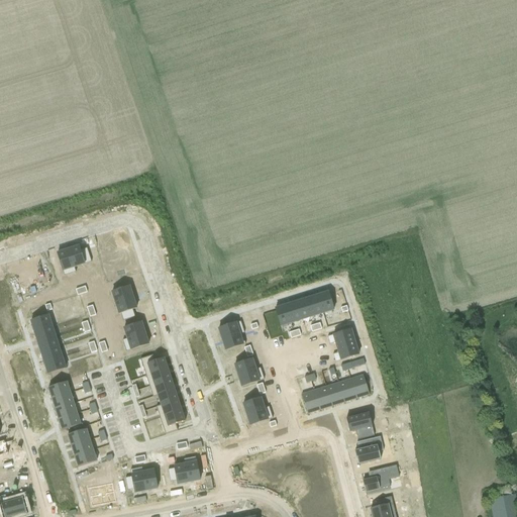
[(79,246),(68,249),(74,268),(85,264),(83,260),(79,248),(79,246)]
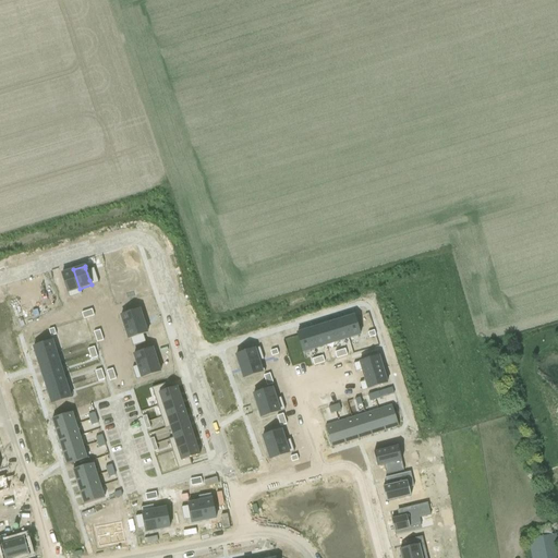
[(73,269),(61,274),(62,276),(67,288),(68,292),(80,289),(73,269)]
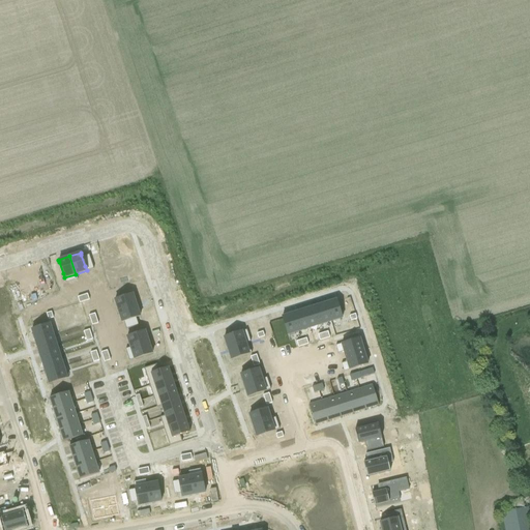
[(119,299),(115,300),(118,312),(137,305),(133,294),(130,295),(119,299)]
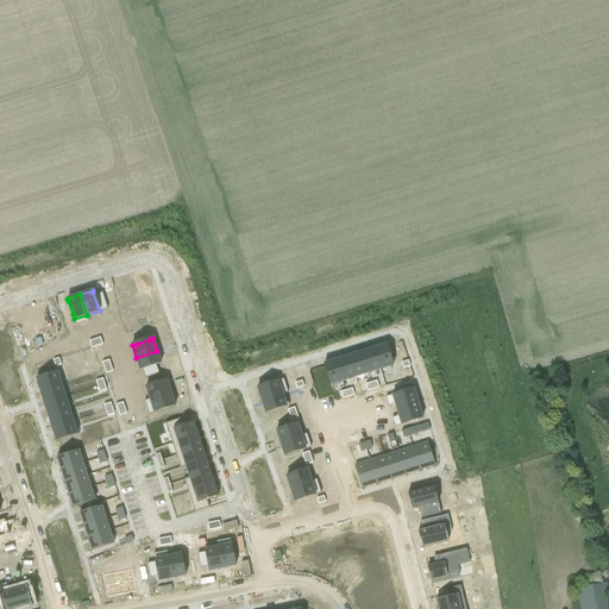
[(387,345),(374,350),(381,370),(393,366),(387,345)]
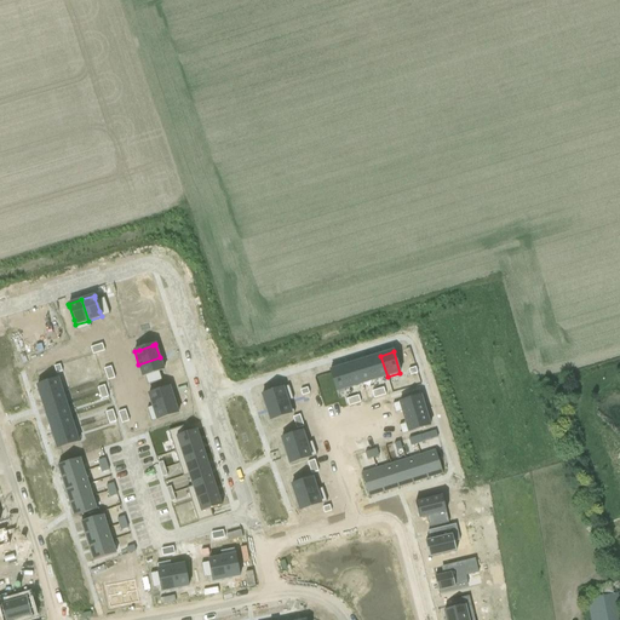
[(380,356),(368,360),(374,380),(388,377),(380,356)]
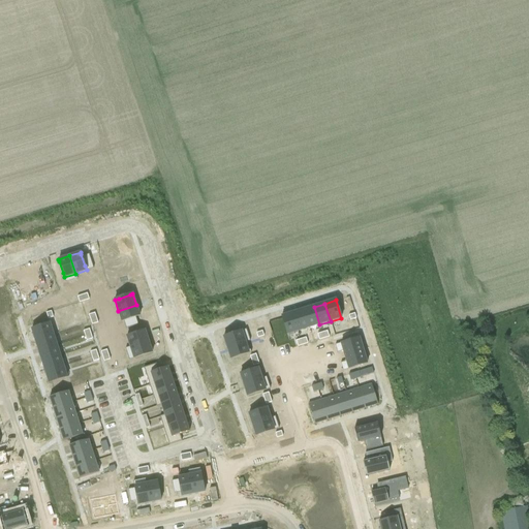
[(136,305),(118,311),(122,322),(126,320),(137,317),(139,316),(136,305)]
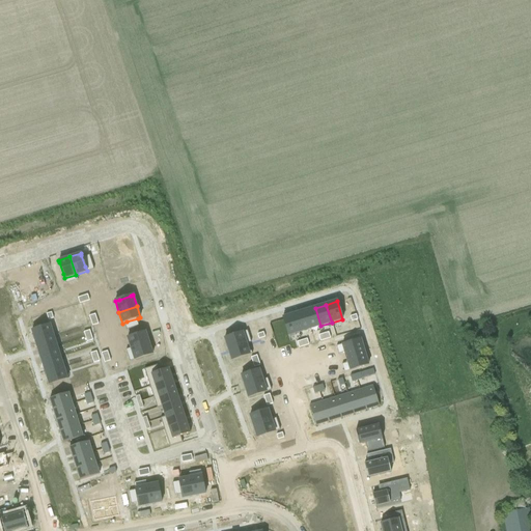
[(315,308),(305,311),(310,329),(320,326),(315,308)]
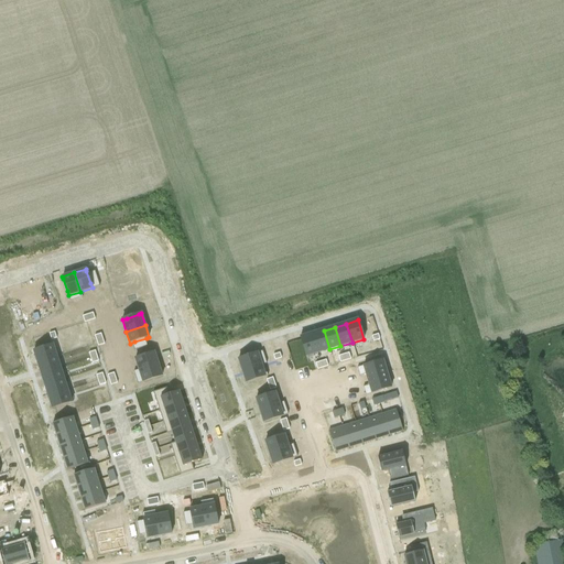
[(324,331),(312,334),(318,354),(329,349),(324,331)]
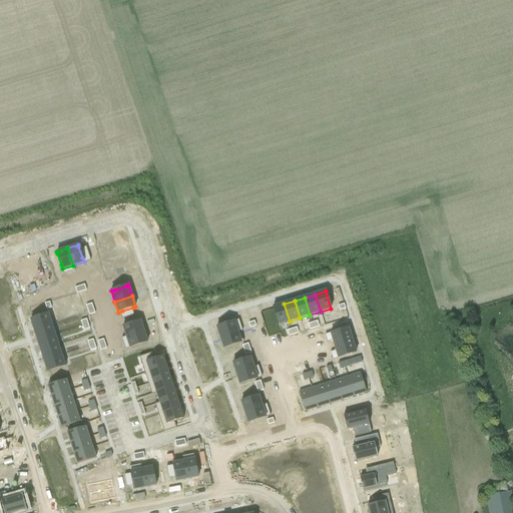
[(284,304),(273,307),(274,309),(278,321),(279,325),(290,322),(284,304)]
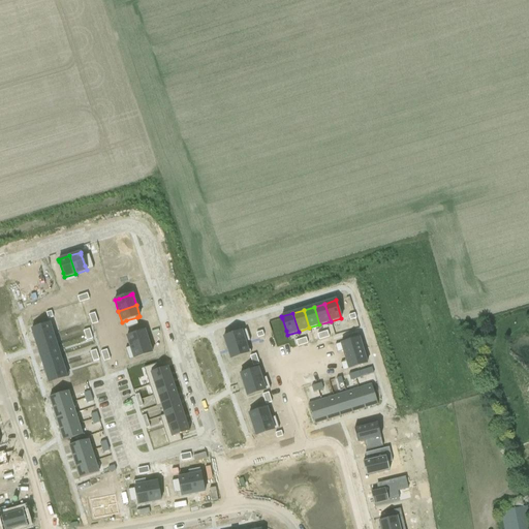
[(50,323),(32,330),(35,341),(53,335),(50,323)]
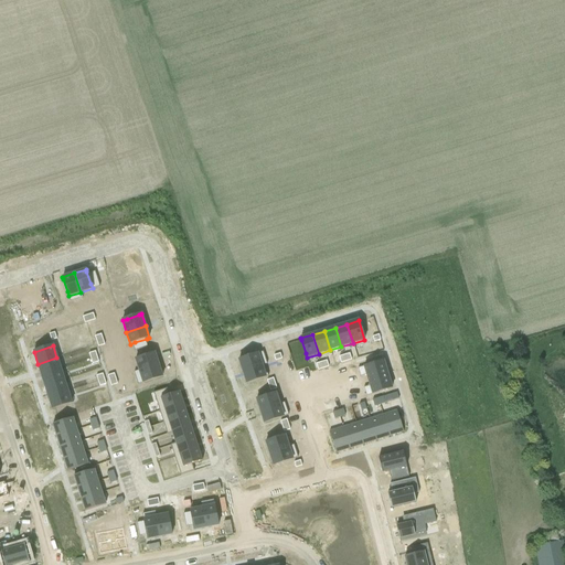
[(140,359),(136,360),(139,372),(159,365),(155,353),(140,359)]
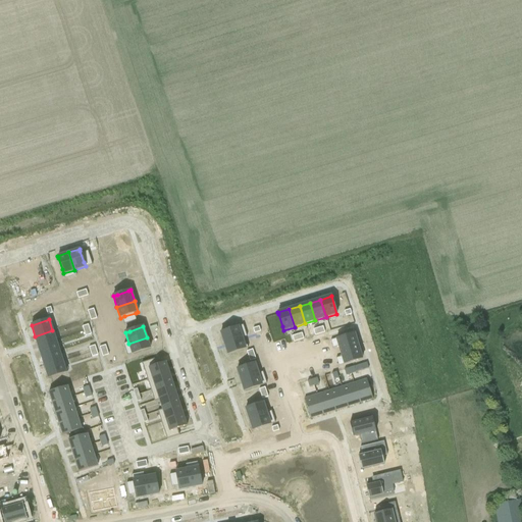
[(239,327),(220,332),(224,344),(242,337),(239,327)]
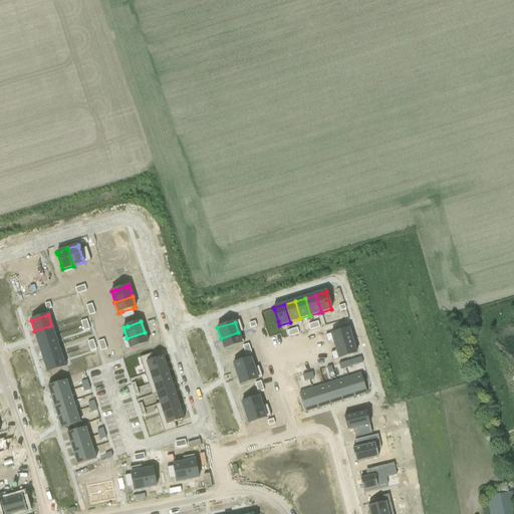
[(51,325),(34,331),(37,341),(55,335),(51,325)]
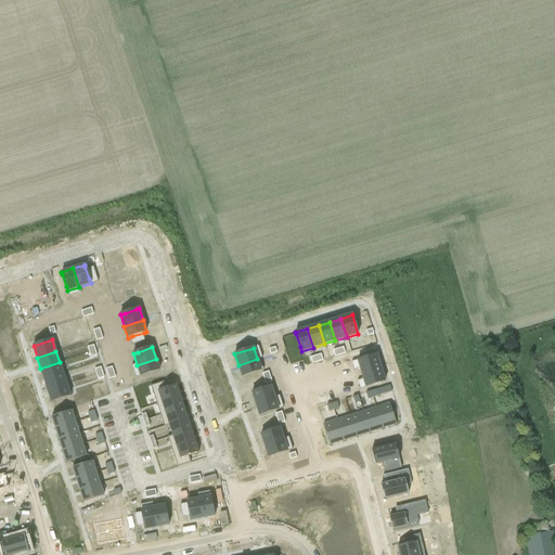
[(376,355),(358,360),(359,364),(360,369),(363,379),(364,384),(366,387),(385,382),(376,355)]
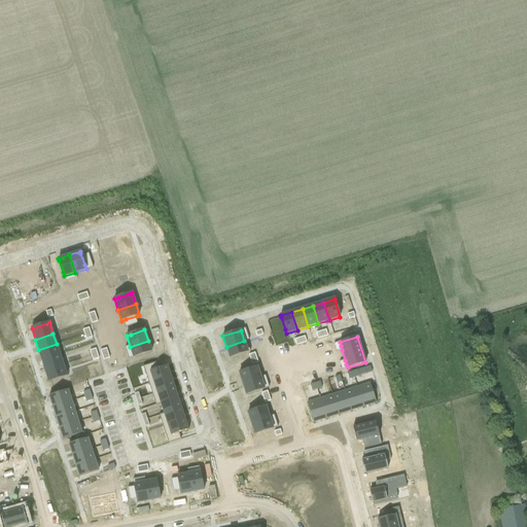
[(148,341),(130,347),(134,357),(138,356),(149,352),(151,352),(148,341)]
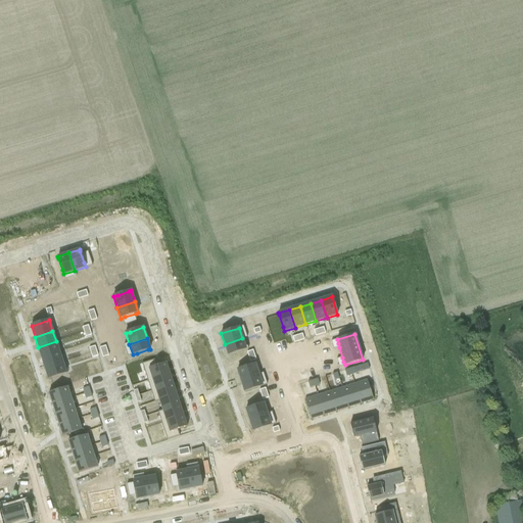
[(242,338),(225,344),(228,355),(246,349),(242,338)]
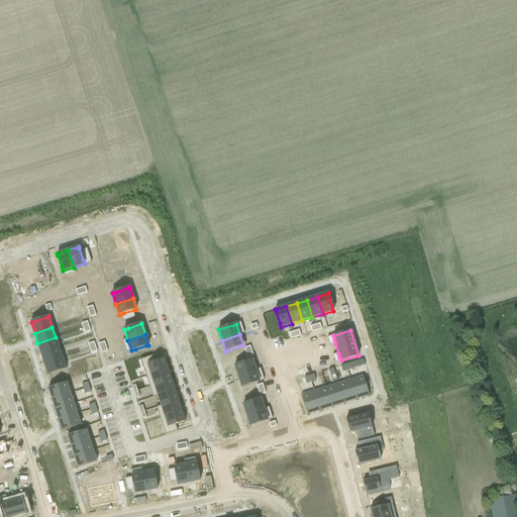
[(56,337),(37,343),(41,353),(59,348),(56,337)]
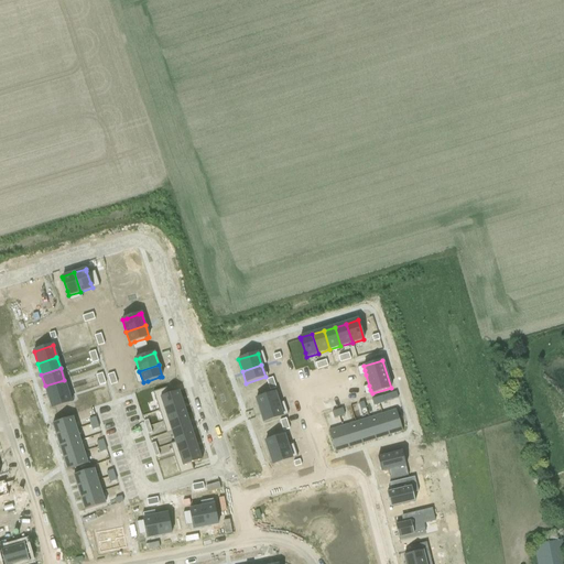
[(64,380),(45,386),(49,397),(67,391),(64,380)]
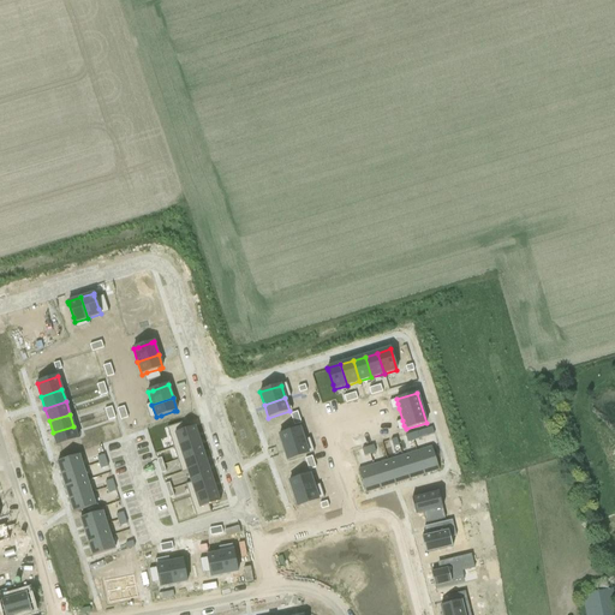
[(179,447),(199,440),(196,427),(184,430),(181,423),(167,429),(169,436),(175,435),(179,447)]
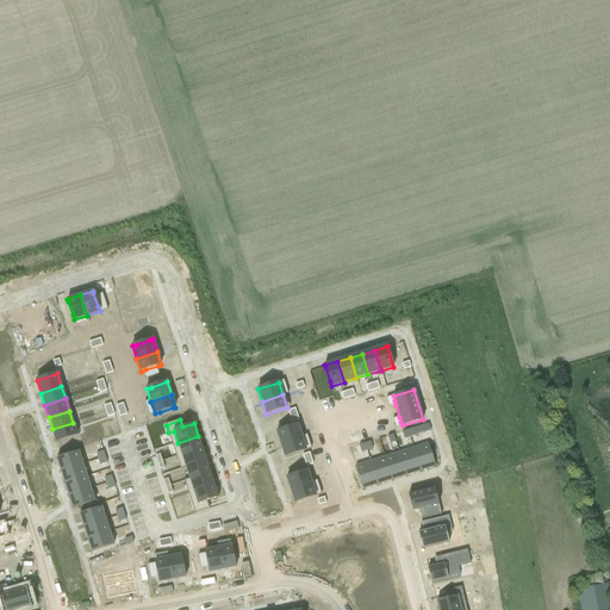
[(73,423),(53,429),(56,442),(78,436),(73,423)]
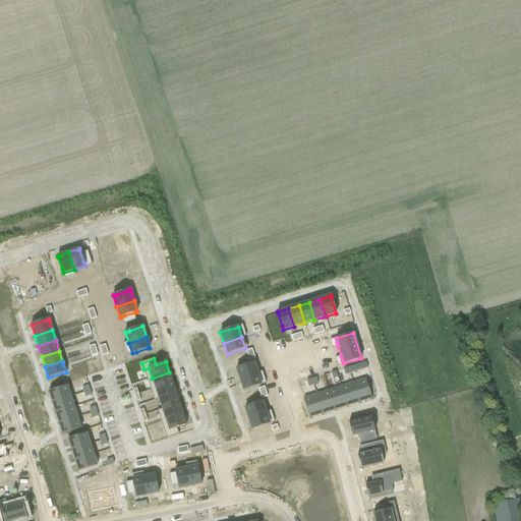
[(254,363),(236,368),(240,380),(257,373),(254,363)]
